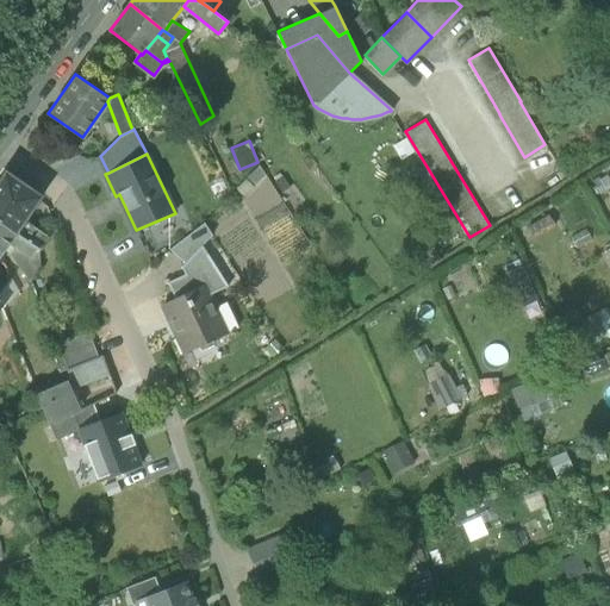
[(266,229),(293,211),(261,163),(234,181),(266,229)]
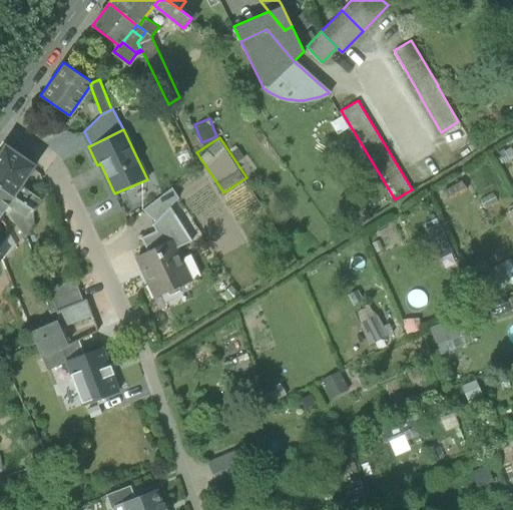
[(0,185),(13,195),(21,185),(35,165),(35,164),(6,144),(0,151),(0,185)]
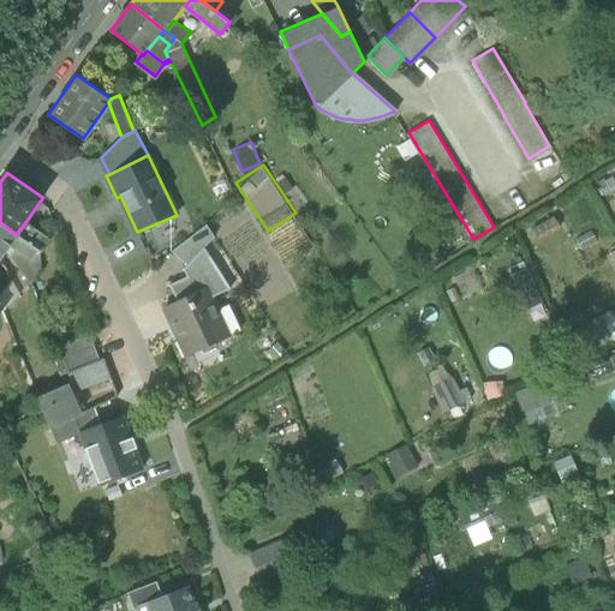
[(0,257),(16,234),(0,222),(0,257)]
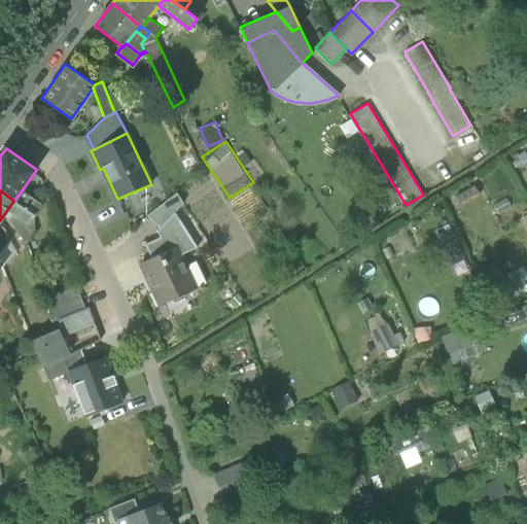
[(41,204),(22,190),(13,201),(34,215),(41,204)]
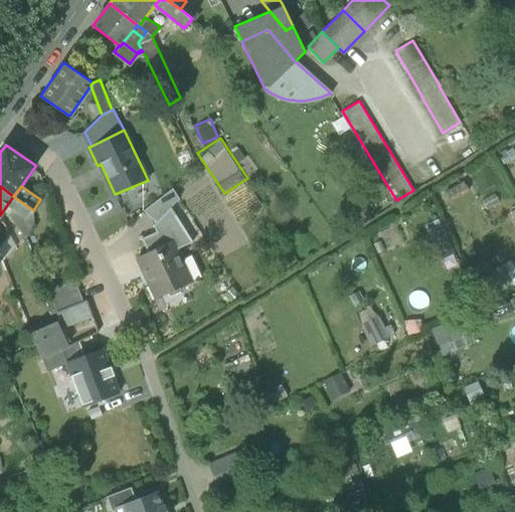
[(144,209),(156,221),(171,206),(179,197),(173,187),(144,209)]
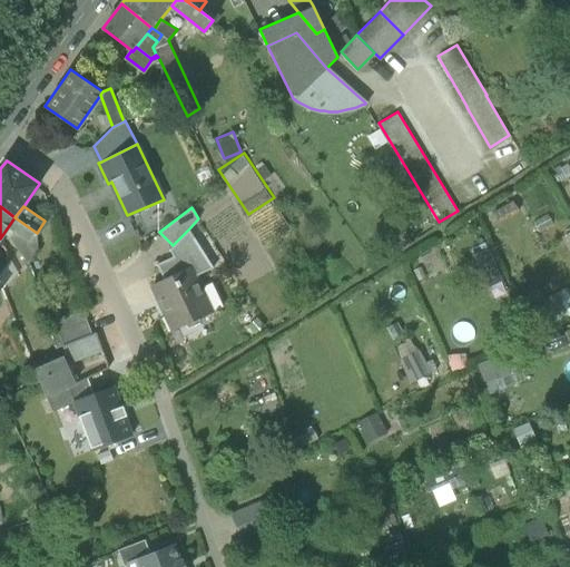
[(157,263),(164,279),(189,266),(194,275),(214,266),(189,228),(173,245),(169,247),(173,255),(157,263)]
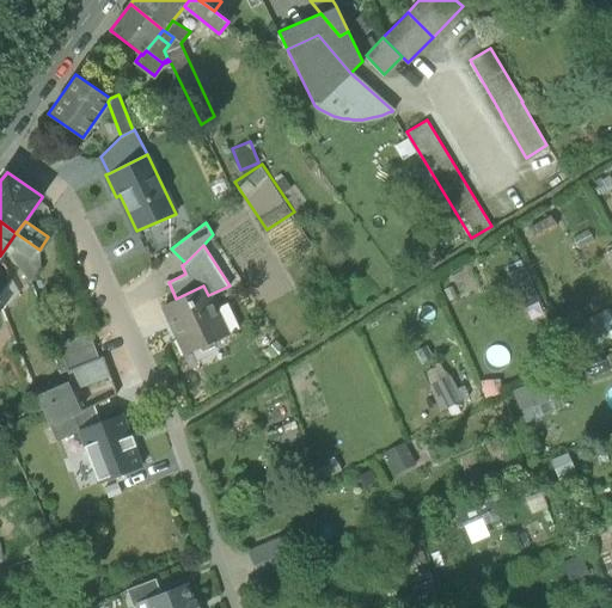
[(0,292),(10,277),(11,276),(6,265),(0,272),(0,292)]
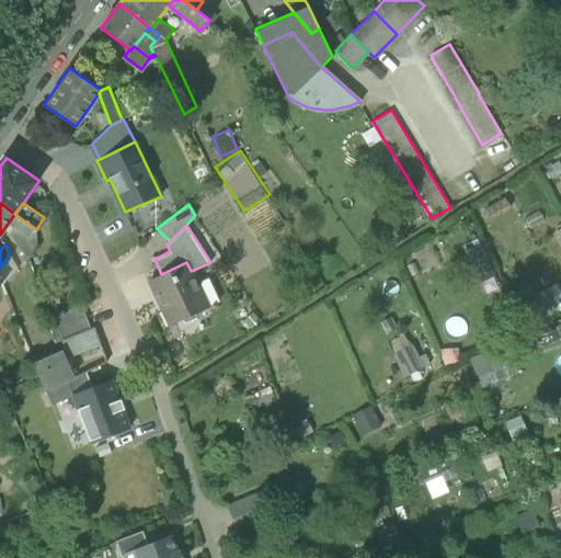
[(197,285),(191,271),(186,262),(161,274),(150,279),(171,323),(207,306),(197,285)]
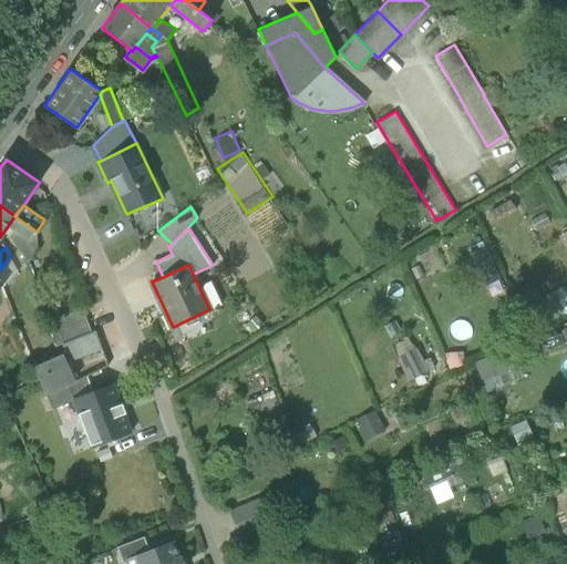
[(209,283),(199,288),(209,309),(213,308),(215,310),(217,309),(216,307),(219,305),(209,283)]
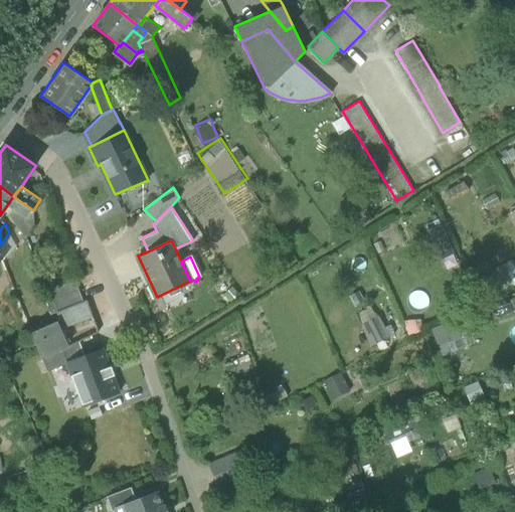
[(498,289),(514,281),(514,262),(513,258),(489,268),(498,289)]
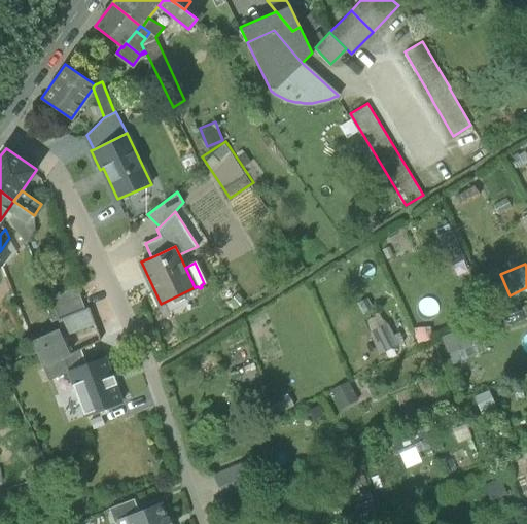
[(49,294),(59,317),(85,307),(76,283),(49,294)]
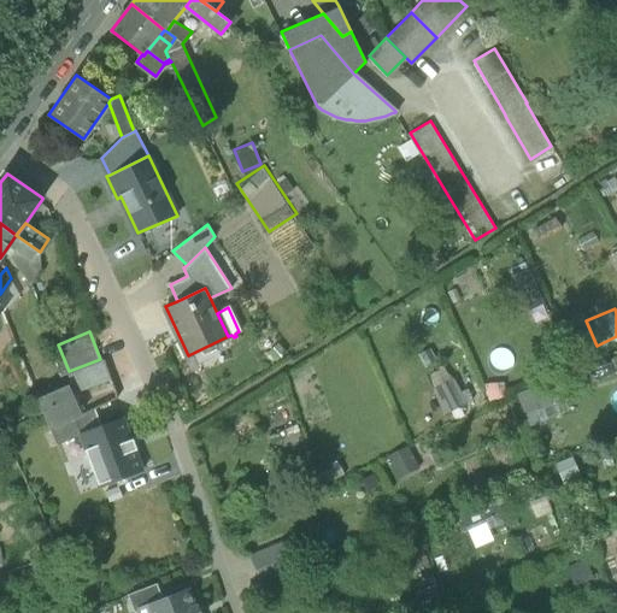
[(72,382),(75,389),(110,376),(105,360),(104,358),(103,358),(68,371),(72,382)]
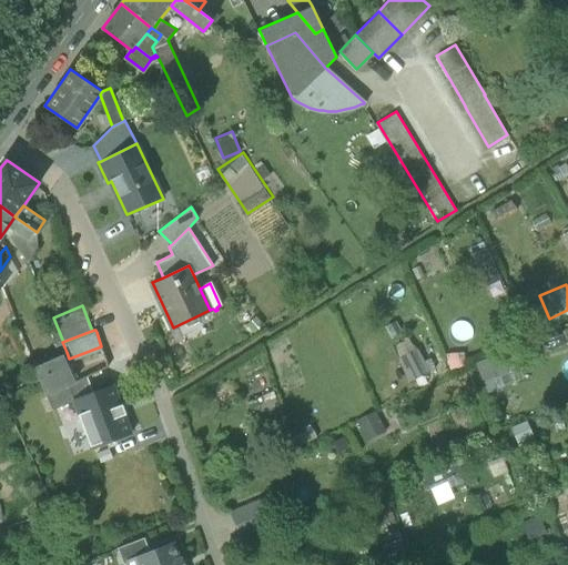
[(478,357),(486,387),(517,380),(509,350),(478,357)]
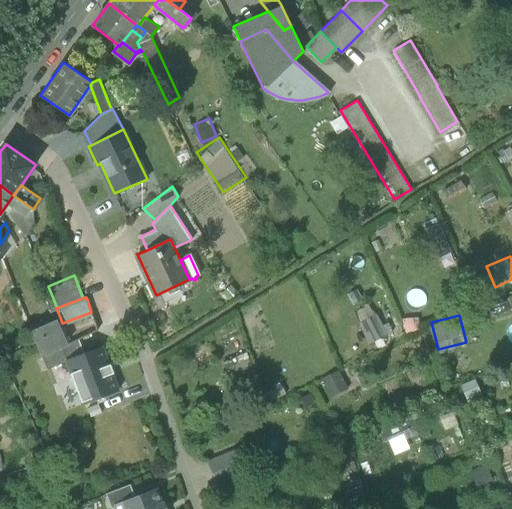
[(62,347),(66,344),(55,319),(32,330),(30,330),(37,346),(42,356),(62,347)]
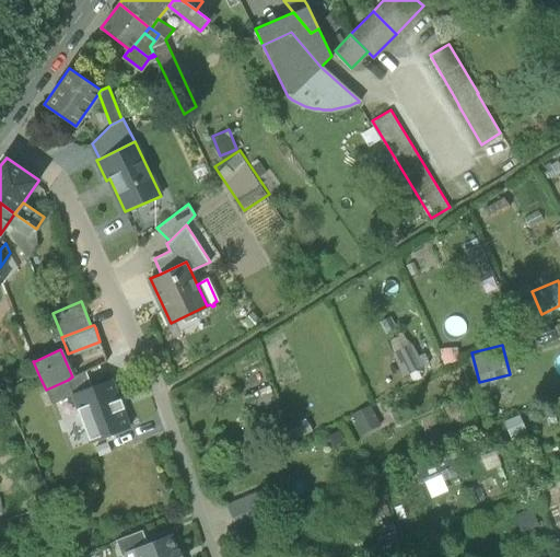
[(72,376),(68,380),(73,394),(92,386),(86,370),(72,376)]
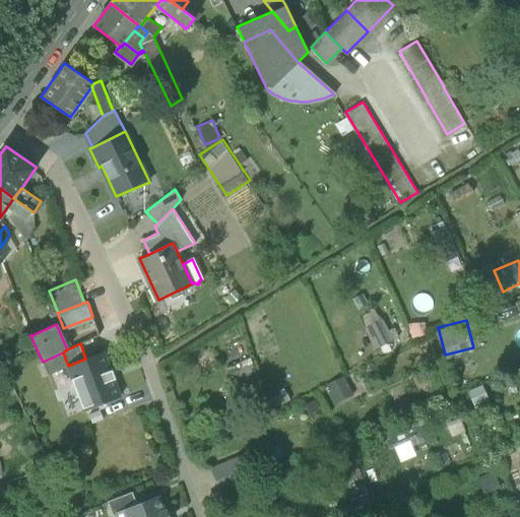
[(68,366),(84,408),(119,395),(103,351),(85,359),(68,366)]
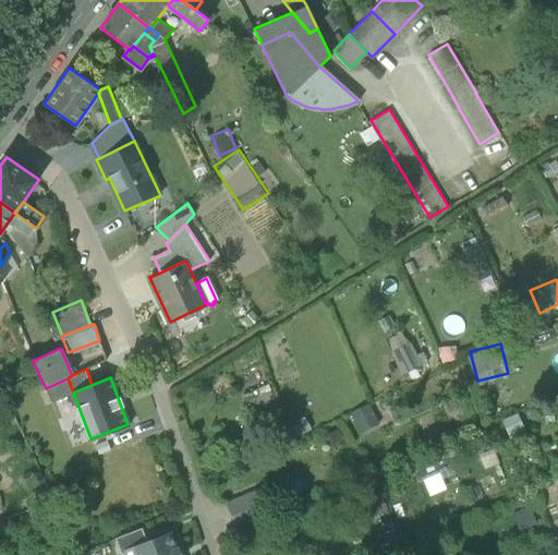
[(73,393),(68,378),(46,388),(47,389),(51,401),(73,393)]
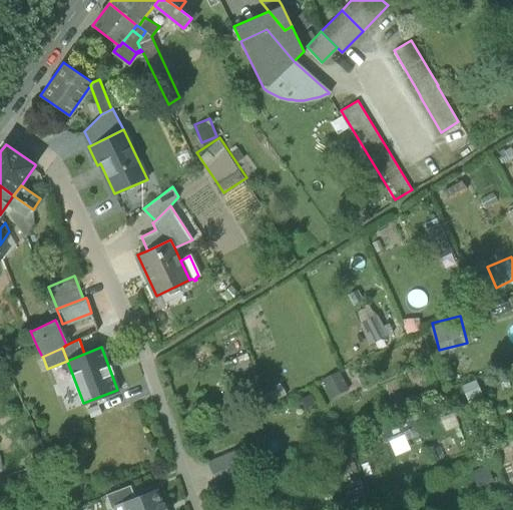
[(210,465),(218,484),(247,472),(239,452),(210,465)]
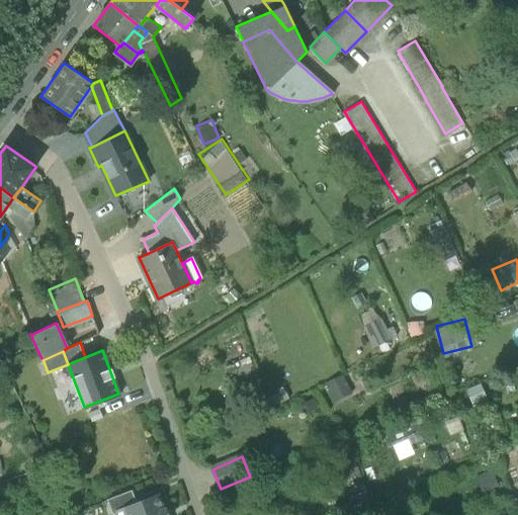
[(107,499),(112,513),(118,511),(117,510),(137,503),(132,489),(107,499)]
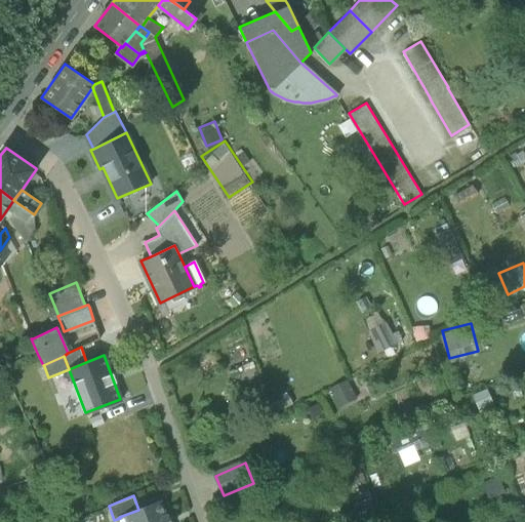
[(170,521),(168,515),(165,516),(159,502),(138,510),(119,517),(120,518),(121,521),(170,521)]
